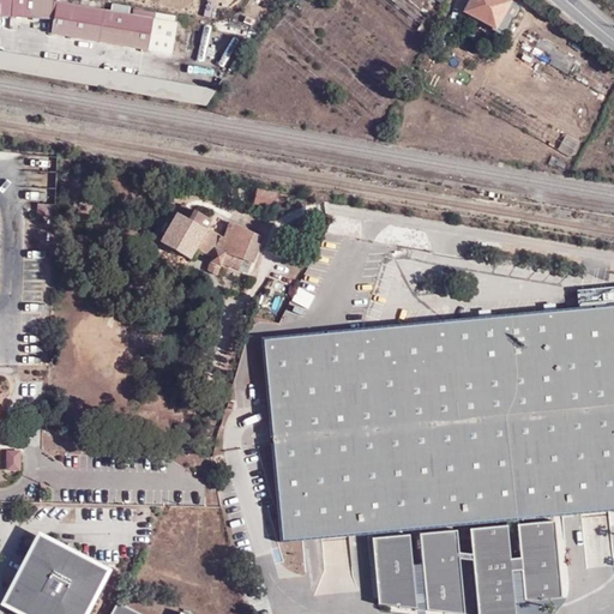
[(8,0),(8,11),(49,10),(49,0),(8,0)]
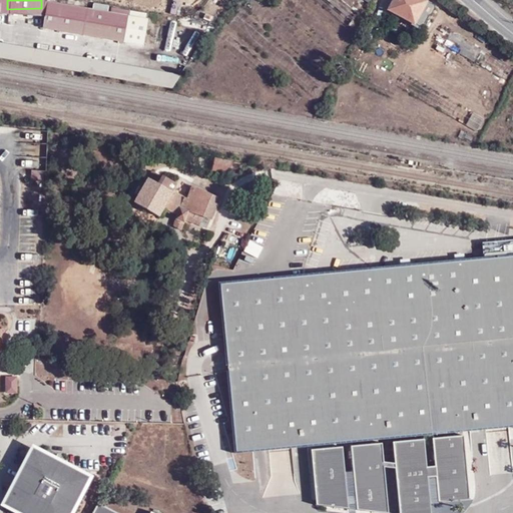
[(418,11),(426,16),(431,7),(420,0),(390,0),(386,9),(411,23),(418,11)]
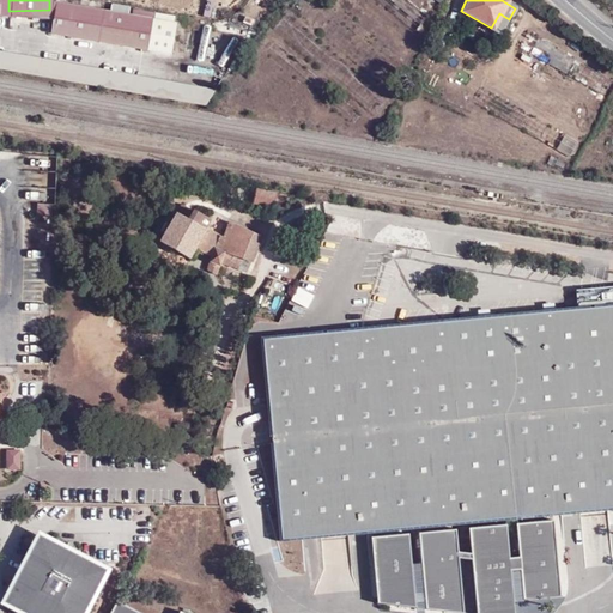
[(157,20),(61,5),(55,36),(151,52),(157,20)]
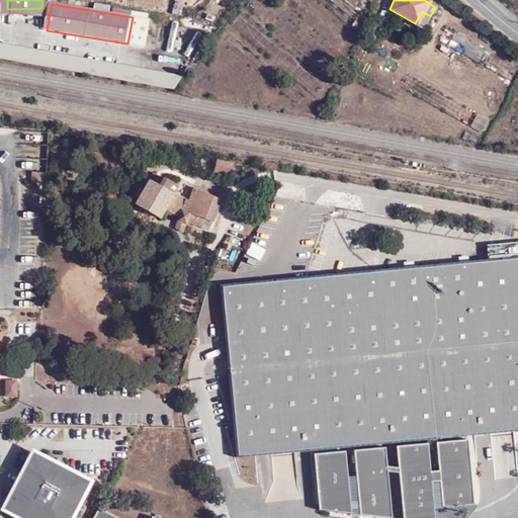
[(422,28),(430,16),(422,11),(415,23),(422,28)]
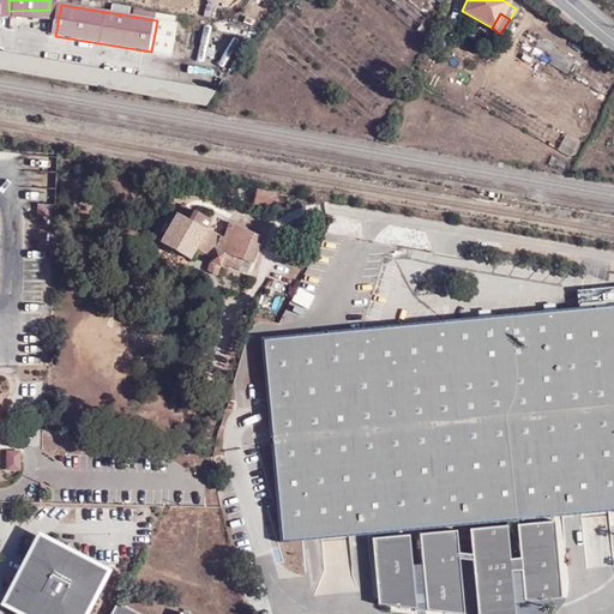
[(175,18),(174,49),(182,50),(184,19),(175,18)]
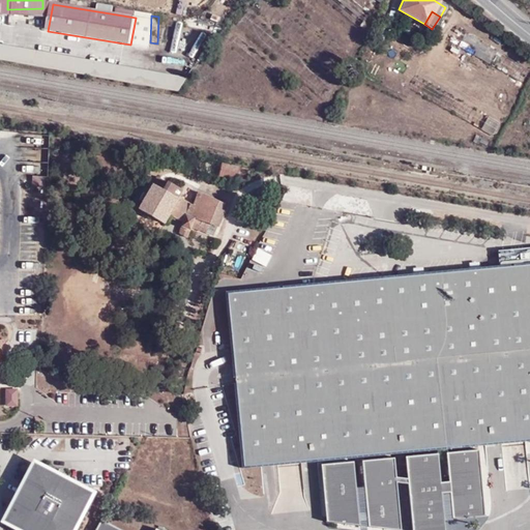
[(0,59),(181,89),(183,74),(0,43),(0,59)]
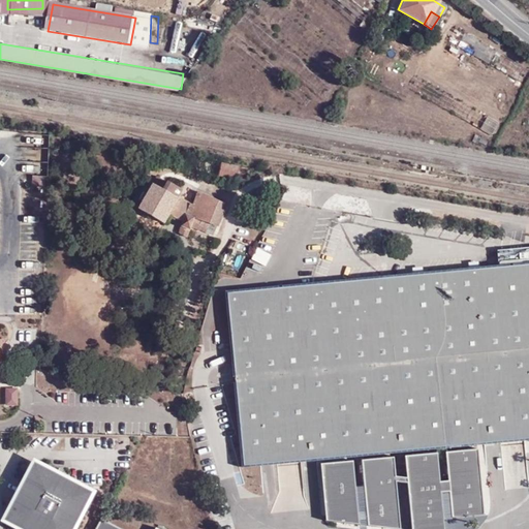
[(240,168),(221,163),(218,175),(236,179),(240,168)]
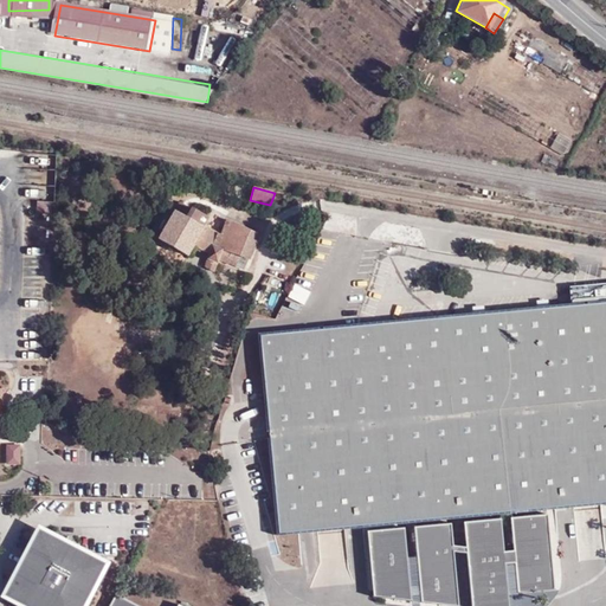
[(37,213),(51,212),(50,199),(36,200),(37,213)]
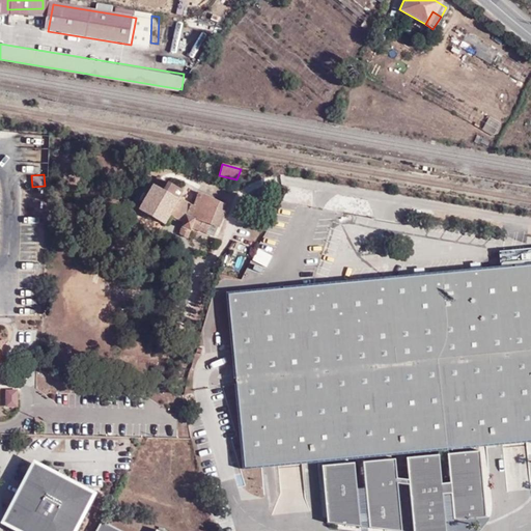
[(157,178),(151,188),(162,193),(166,184),(157,178)]
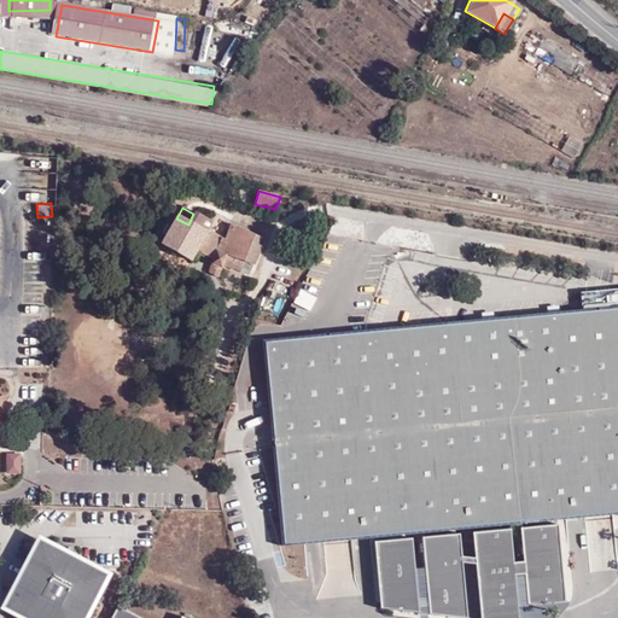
[(211,263),(221,268),(246,280),(252,268),(267,240),(233,226),(227,238),(208,229),(211,222),(193,214),(188,225),(176,219),(162,246),(192,260),(197,251),(214,260),(211,263)]
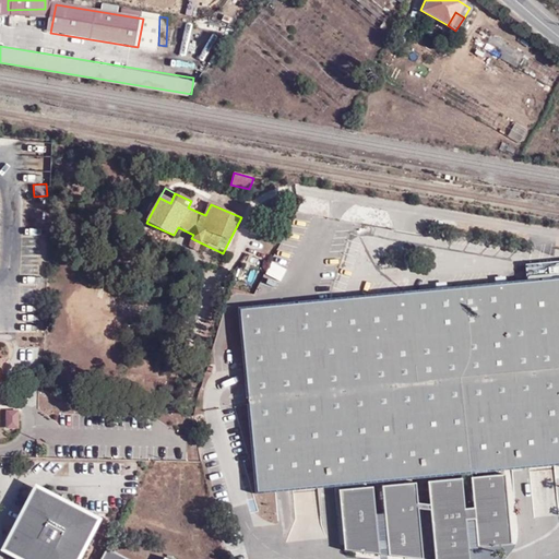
[(198,248),(200,242),(191,238),(189,245),(198,248)]
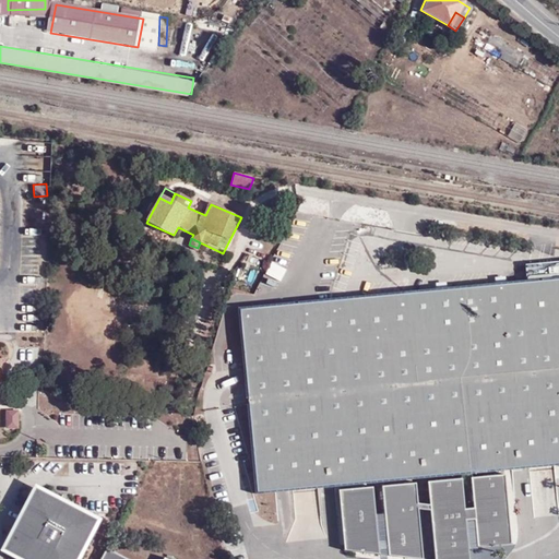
[(558,260),(526,264),(527,281),(240,307),(257,492),(558,464),(558,260)]
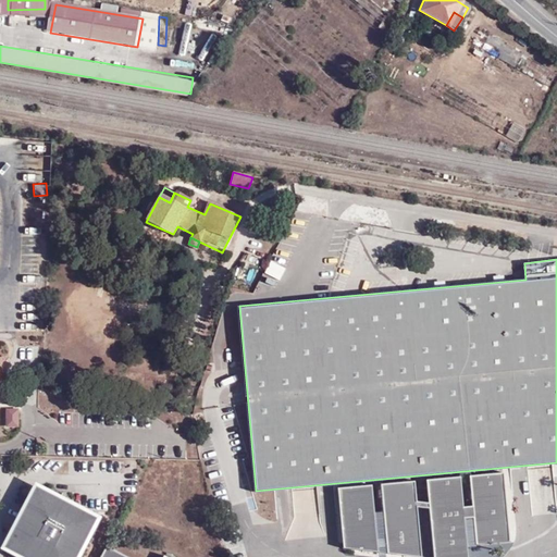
[(269,260),(263,273),(280,281),(285,267),(269,260)]
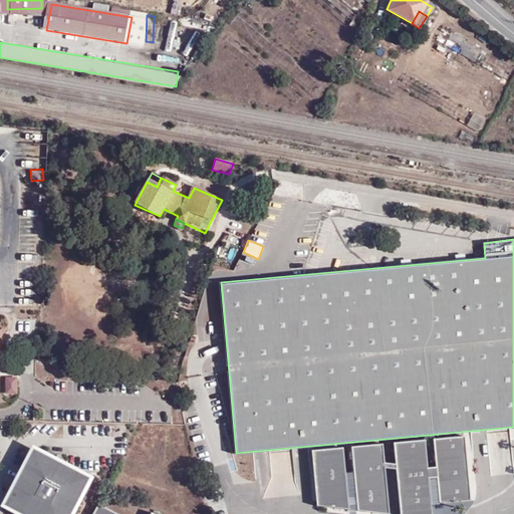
[(17,393),(16,375),(3,376),(4,394),(17,393)]
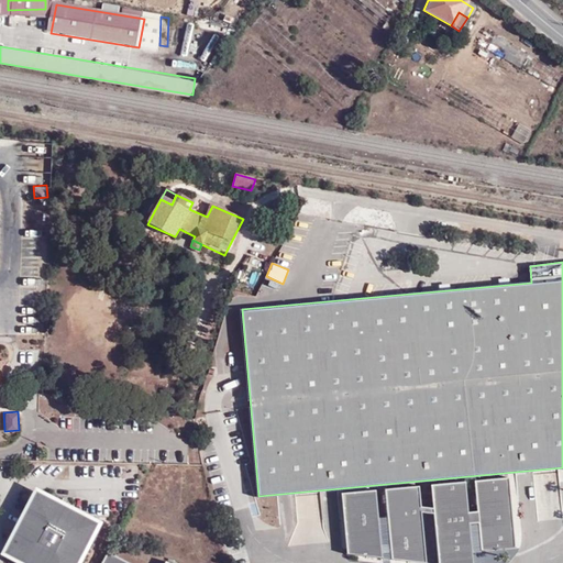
[(479,523),(482,550),(514,548),(508,478),(476,481),(478,511),(468,511),(466,482),(432,485),(434,508),(421,507),(420,486),(386,489),(393,559),(427,562),(422,512),(434,514),(439,562),(473,562),(471,525),(479,523)]
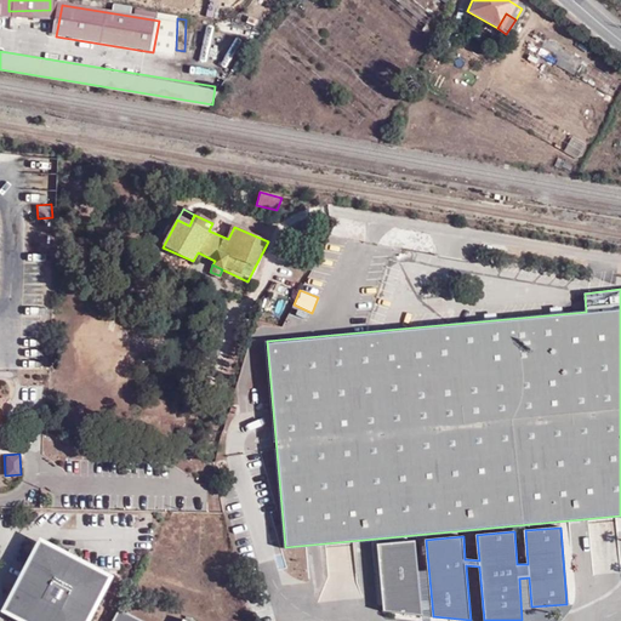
[(421,615),(415,541),(377,545),(383,611),(421,615)]
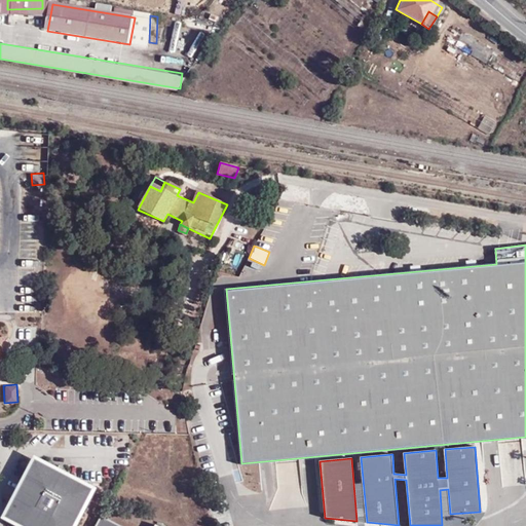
[(71,525),(91,488),(34,460),(3,517),(23,525),(71,525)]
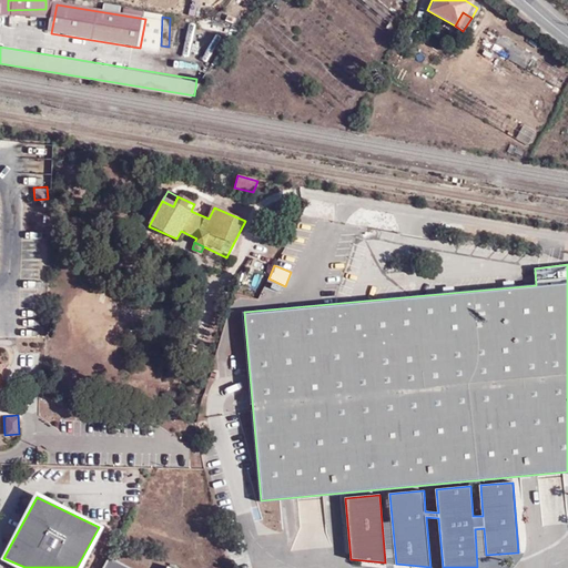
[(129,567),(109,558),(103,567),(129,567)]
